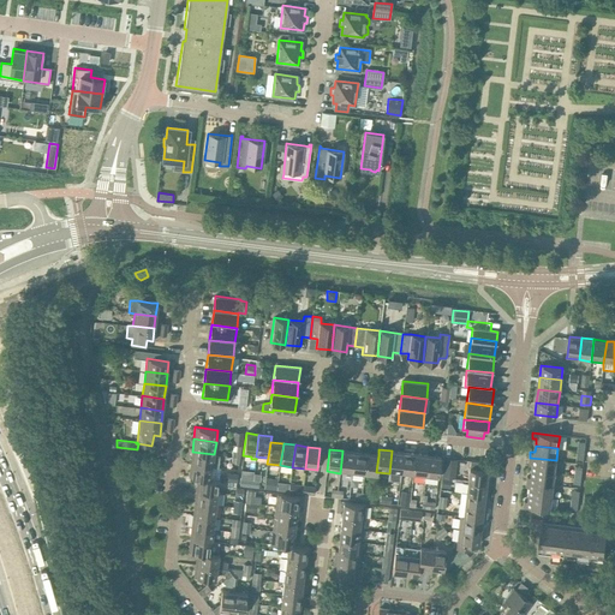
[(352,475),(354,453),(342,451),(340,473),(352,475)]
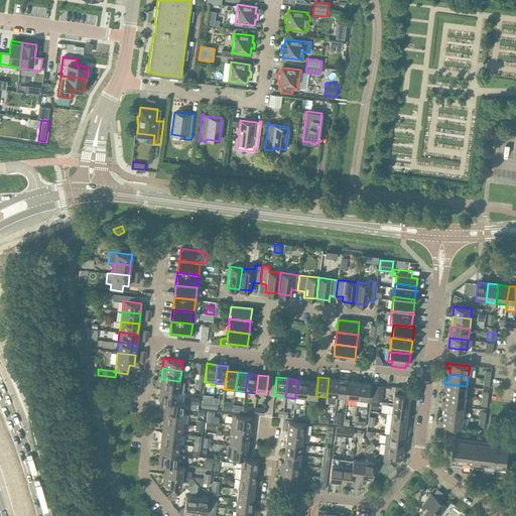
[(337,398),(339,380),(329,378),(327,397),(337,398)]
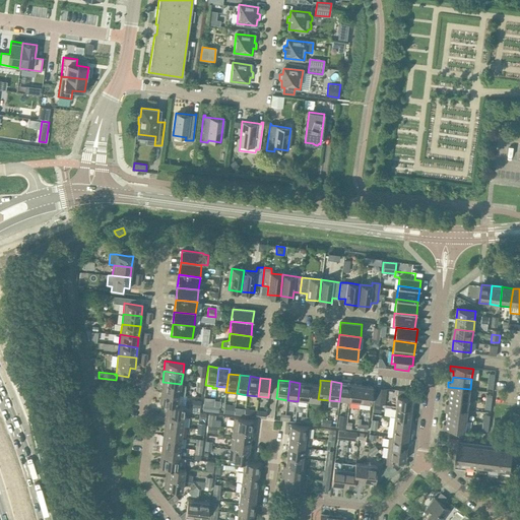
[(186,384),(181,384),(163,382),(161,392),(180,394),(185,395),(186,384)]
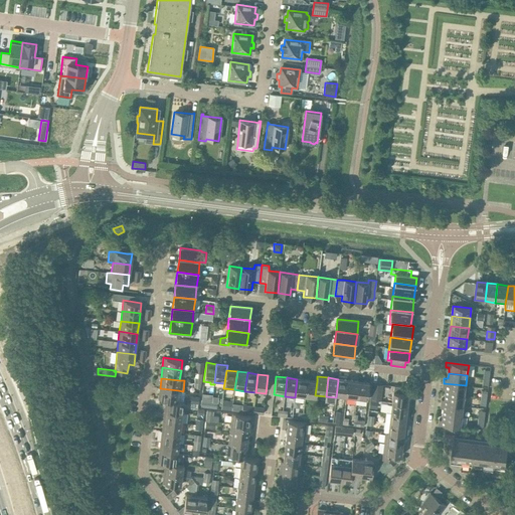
[(305,398),(307,380),(297,379),(295,397),(305,398)]
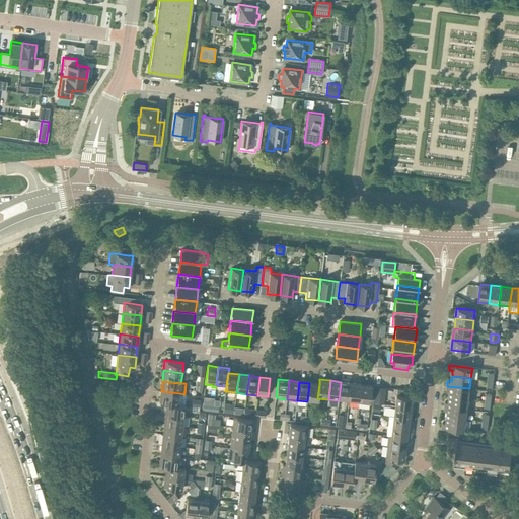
[(349,401),(351,383),(341,382),(339,400),(349,401)]
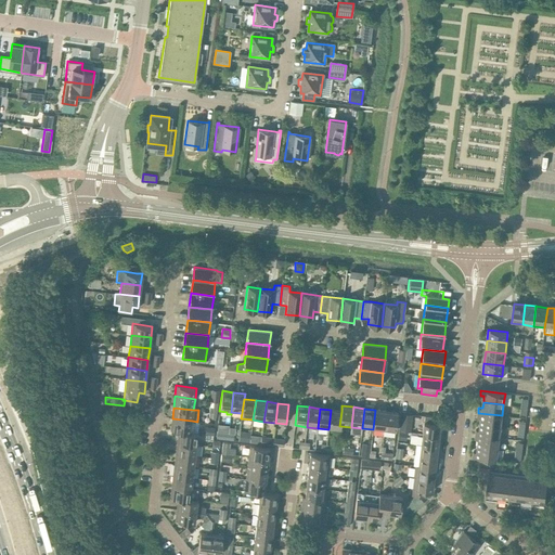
[(341,411),(331,410),(328,429),(339,430),(340,426),(339,426),(341,411)]
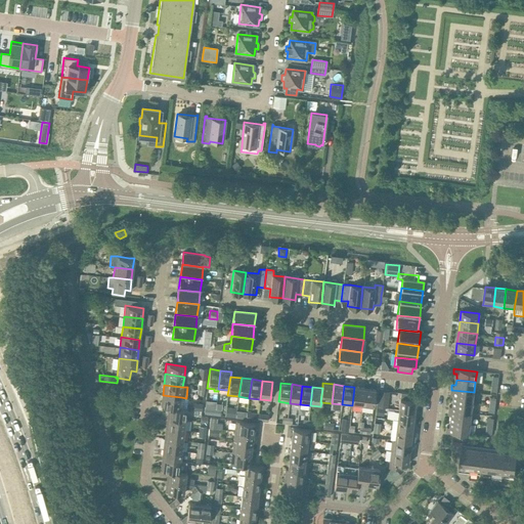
[(362,407),(364,388),(354,387),(352,405),(362,407)]
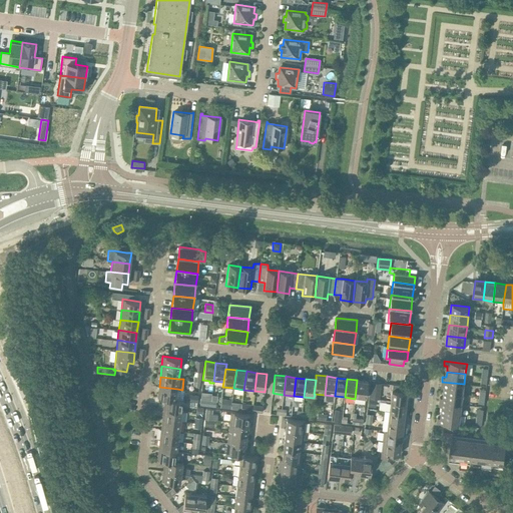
[(357,380),(355,399),(365,400),(368,382),(357,380)]
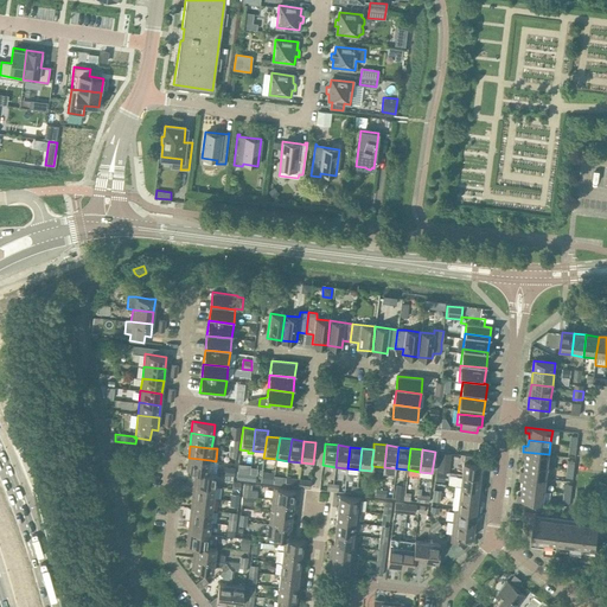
[(448,472),(451,453),(439,452),(436,471),(448,472)]
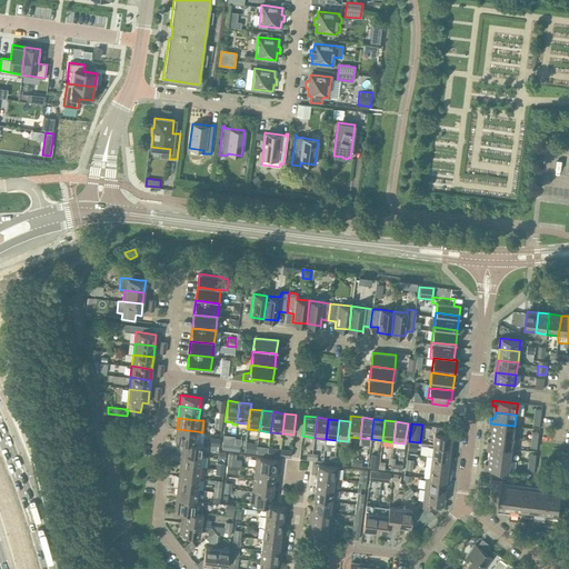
[(513,437),(515,426),(490,423),(489,428),(493,428),(492,435),(513,437)]
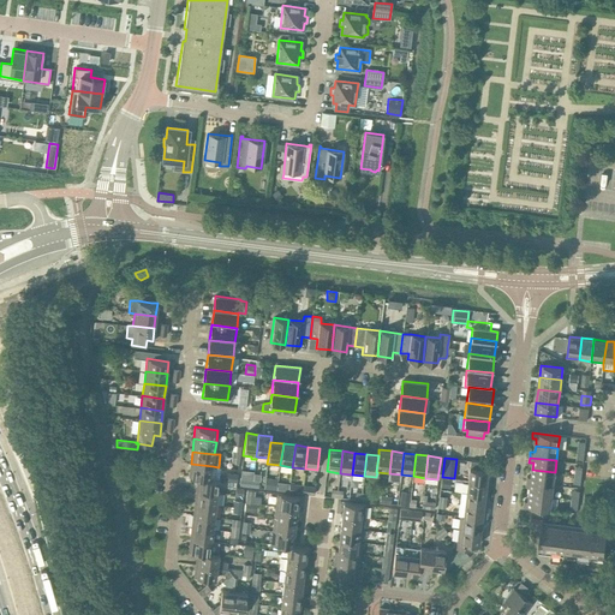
[(467,481),(489,483),(490,471),(478,470),(479,461),(471,460),(470,467),(469,467),(467,481)]
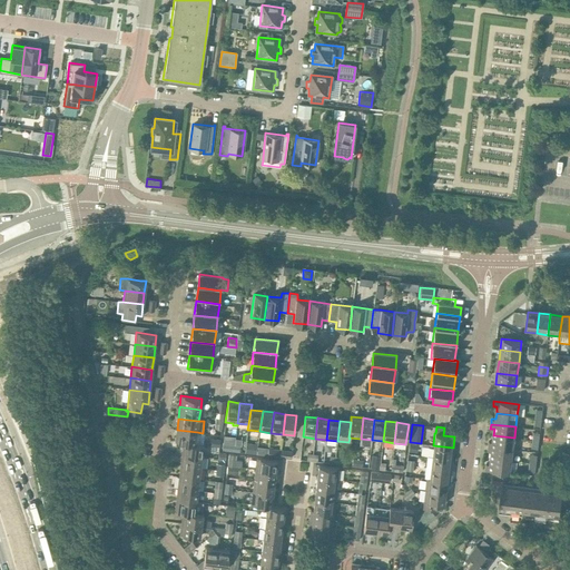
[(196,443),(197,432),(177,430),(175,442),(183,443),(183,442),(196,443)]
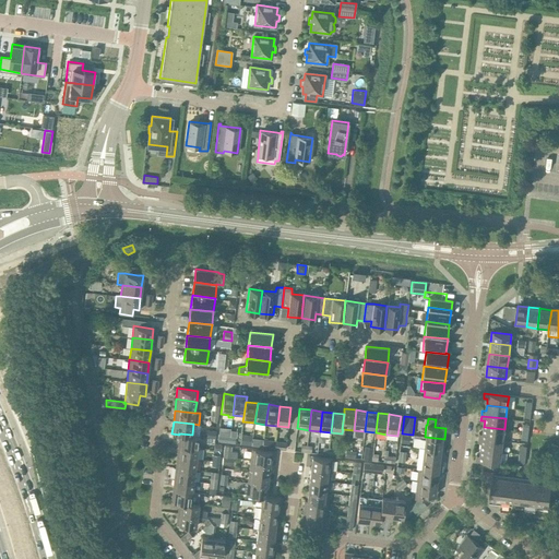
[(503,440),(504,429),(484,427),(483,433),(479,432),(478,438),(503,440)]
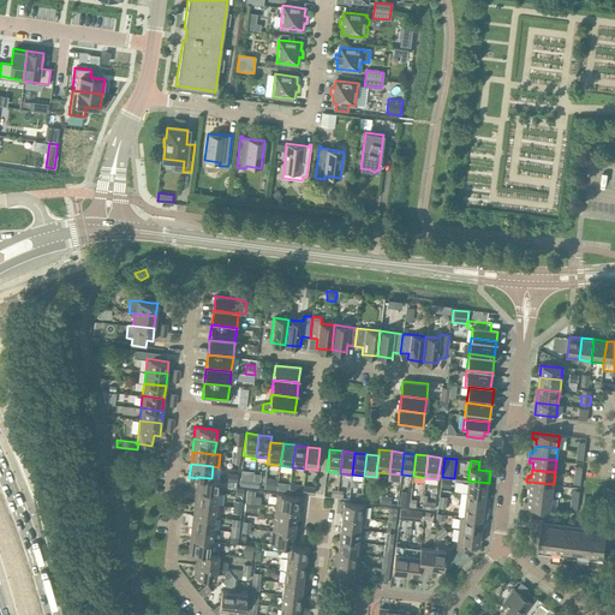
[(220,479),(212,478),(197,477),(197,478),(196,489),(218,493),(220,479)]
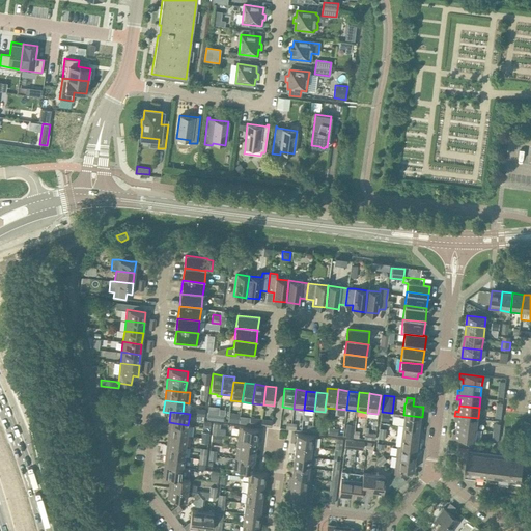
[(218,421),(219,414),(207,413),(206,419),(218,421)]
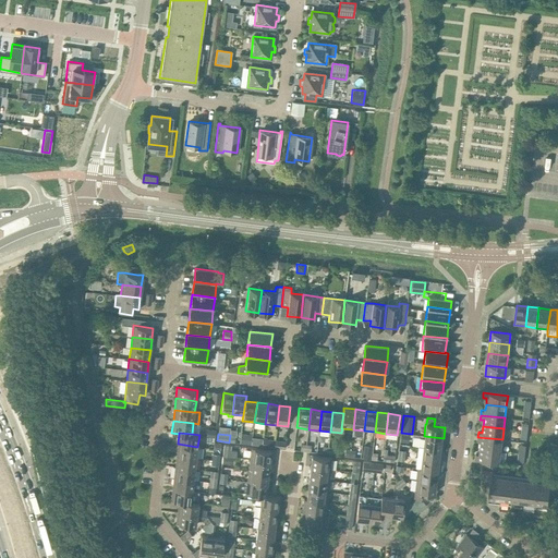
[(443,449),(444,438),(424,436),(424,439),(420,438),(419,447),(443,449)]
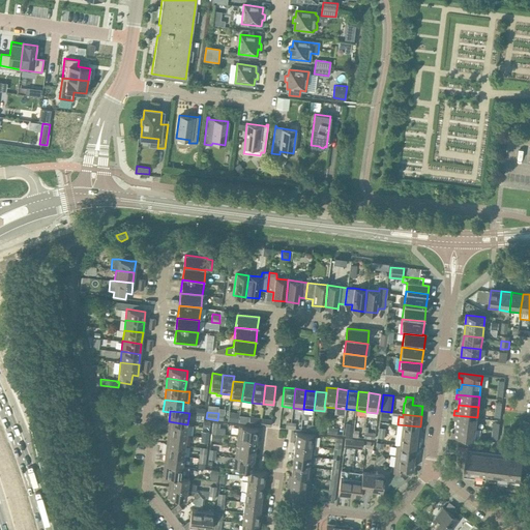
[(475,429),(477,417),(453,415),(453,419),(457,420),(457,425),(475,429)]
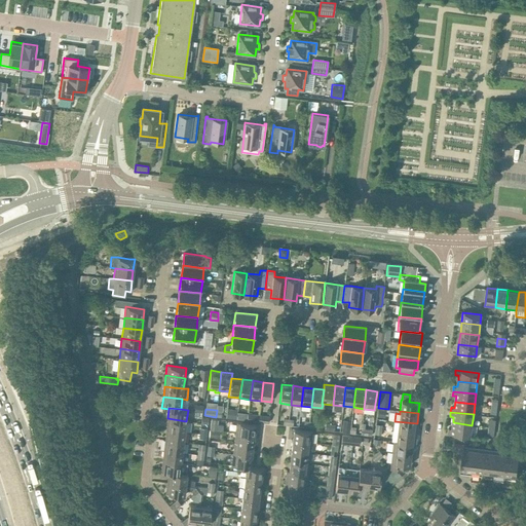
[(258,421),(259,415),(252,414),(252,413),(248,413),(247,420),(250,420),(258,421)]
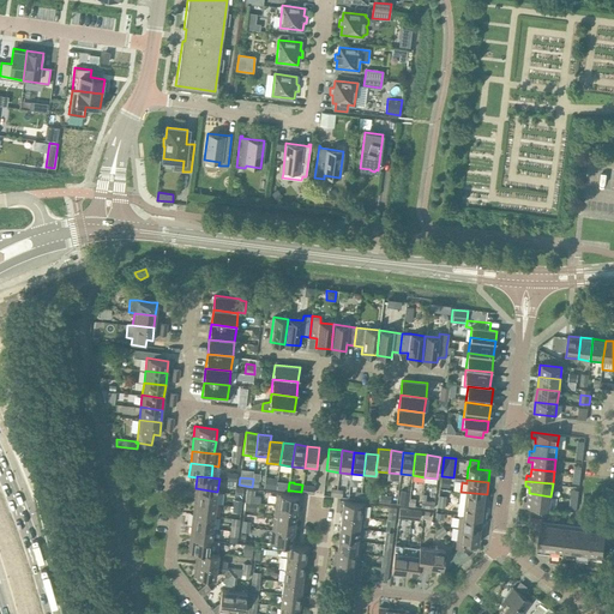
[(216,504),(217,492),(196,488),(194,501),(216,504)]
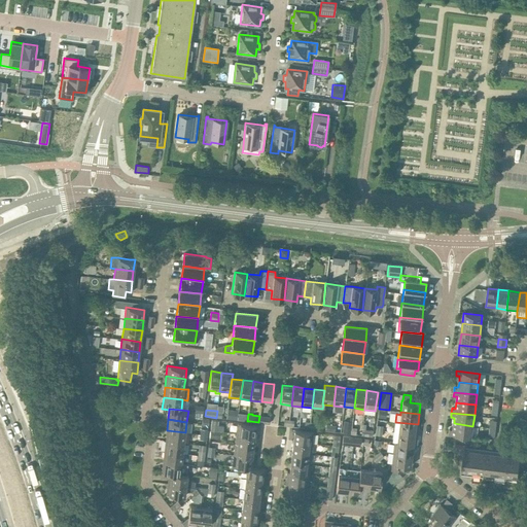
[(417,435),(418,424),(395,422),(393,432),(417,435)]
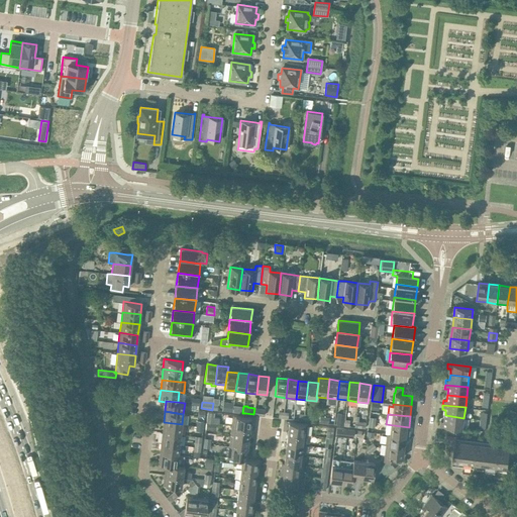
[(231,425),(249,428),(250,417),(232,415),(231,425)]
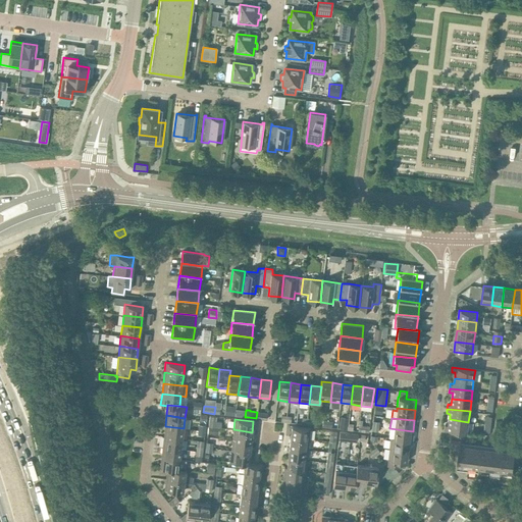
[(467,432),(468,422),(450,419),(449,425),(445,424),(445,430),(467,432)]
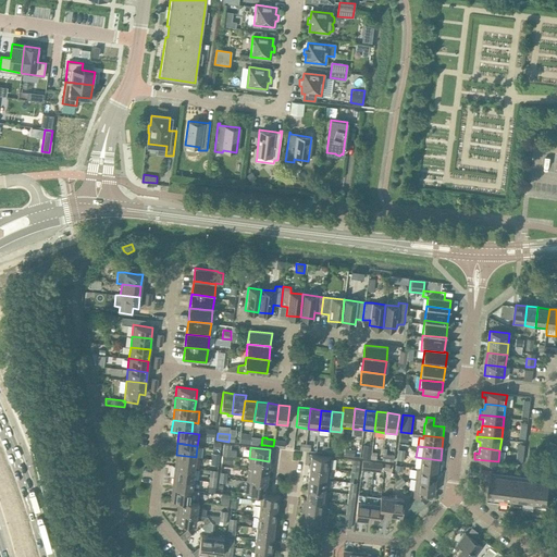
[(195,468),(196,457),(176,455),(175,466),(195,468)]
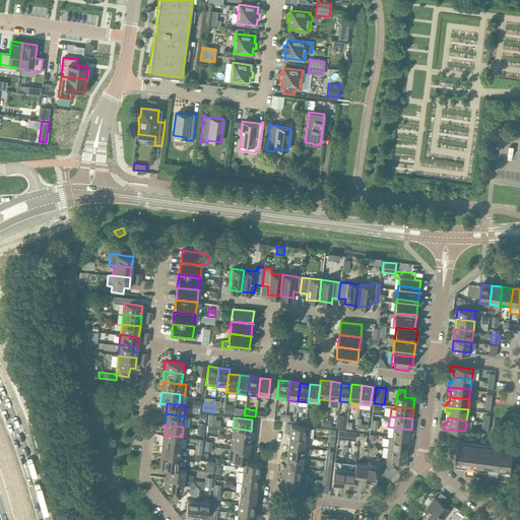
[(289,435),(308,438),(310,427),(290,425),(289,435)]
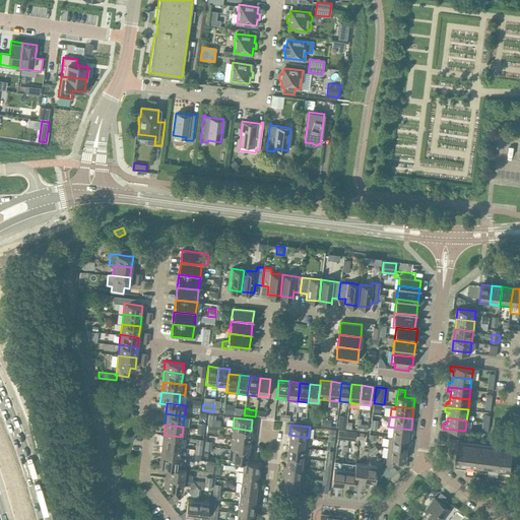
[(409,440),(411,430),(388,427),(387,437),(407,440),(409,440)]
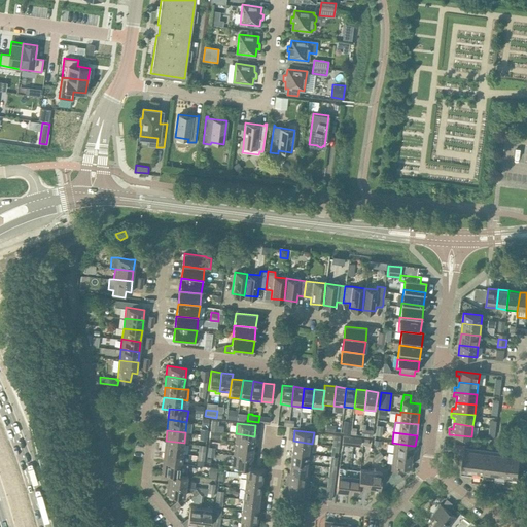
[(253,447),(254,436),(236,433),(235,445),(253,447)]
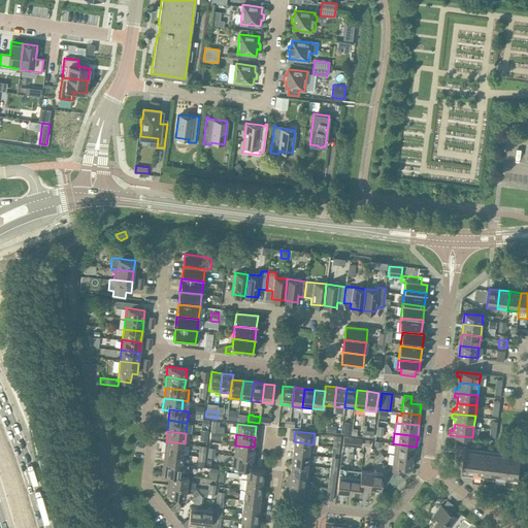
[(333,447),(339,448),(340,436),(334,435),(329,435),(328,436),(333,437),(332,447),(333,447)]
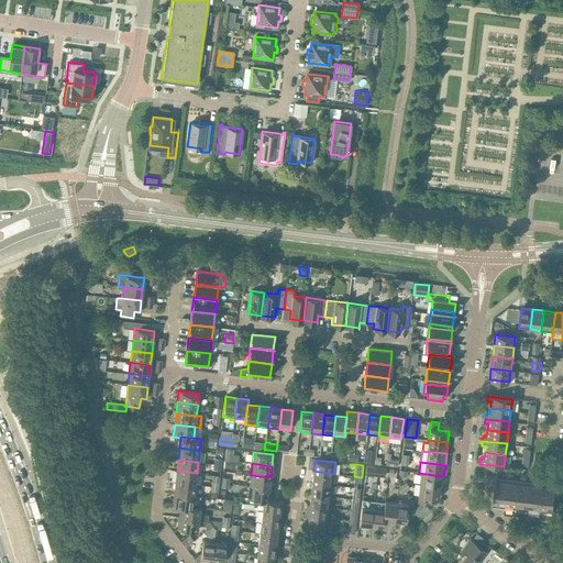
[(377,475),(378,467),(366,465),(366,473),(377,475)]
